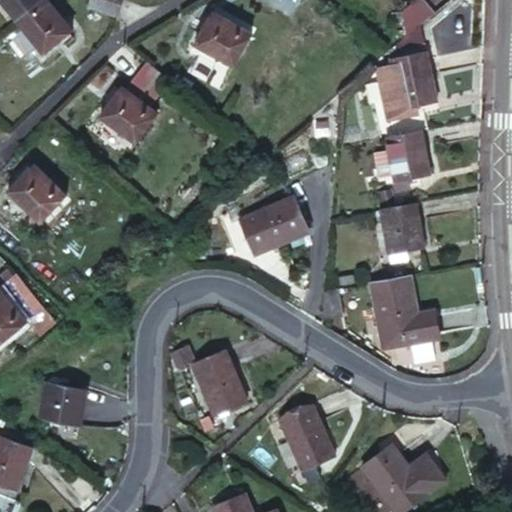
[(36,0),(0,0),(14,18),(32,4),(36,0)]
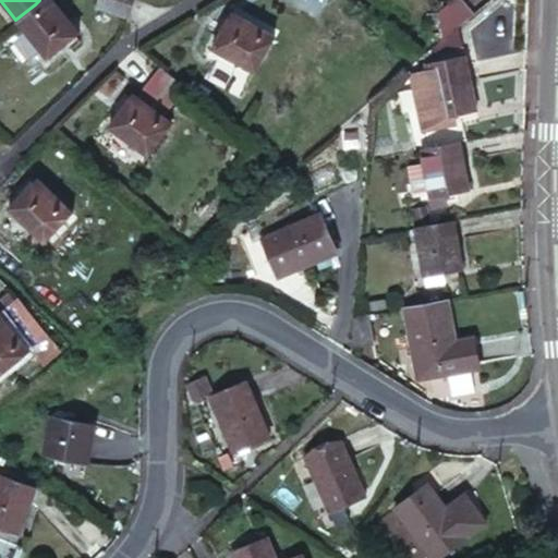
[(46,0),(39,0),(35,4),(15,20),(17,23),(46,0)]
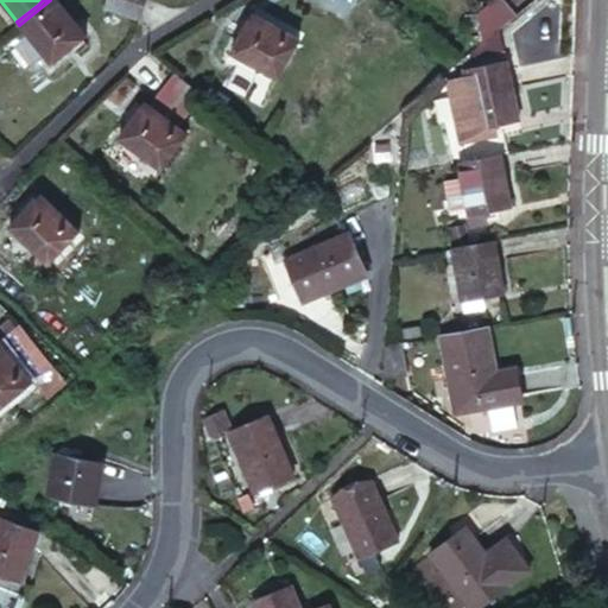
[(61,6),(56,0),(50,0),(19,25),(23,30),(50,63),(84,36),(61,6)]
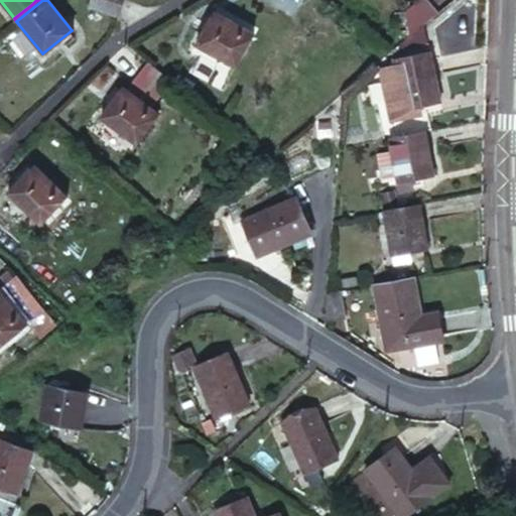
[(115,20),(121,0),(91,0),(88,10),(115,20)]
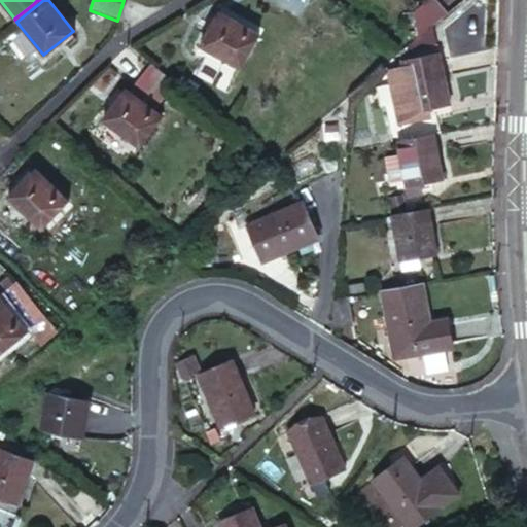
[(311,5),(304,0),(279,0),(279,2),(301,19),(311,5)]
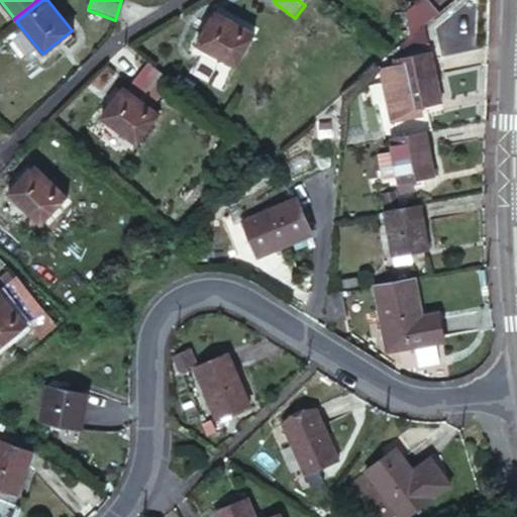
[(436,14),(424,0),(422,0),(409,13),(413,33),(425,23),(436,14)]
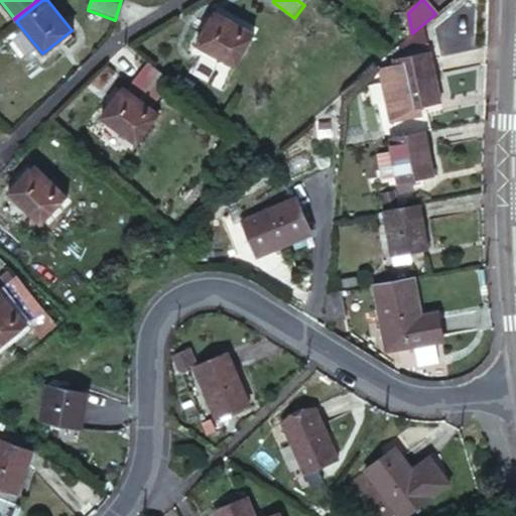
[(253,34),(214,13),(197,47),(237,67),(253,34)]
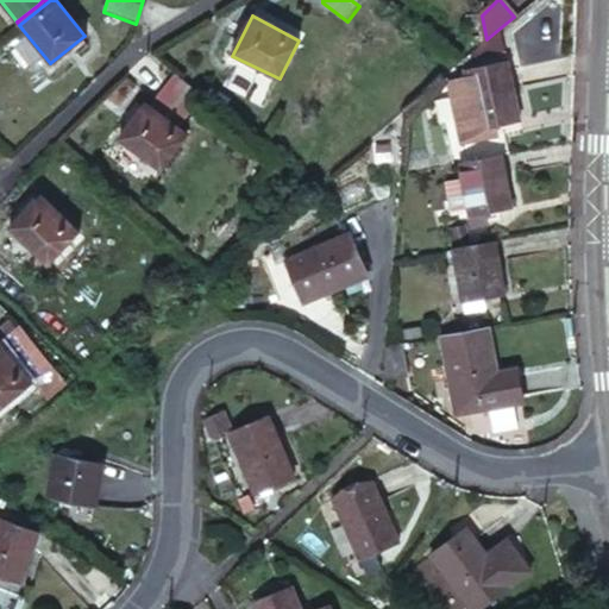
[(487,39),(482,16),(481,16),(465,19),(470,52),(473,50),(477,46),(487,39)]
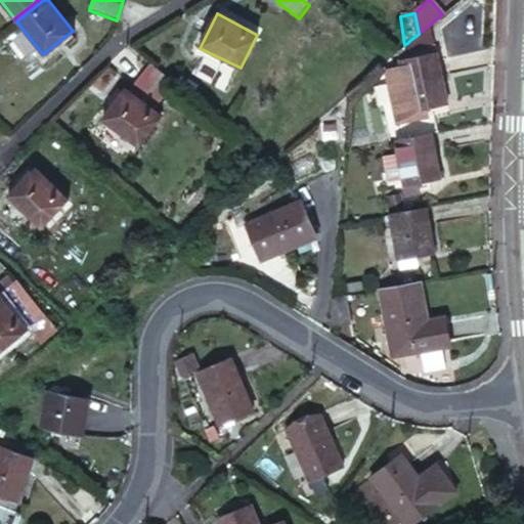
[(431,24),(419,34),(410,40),(407,43),(410,54),(435,50),(431,24)]
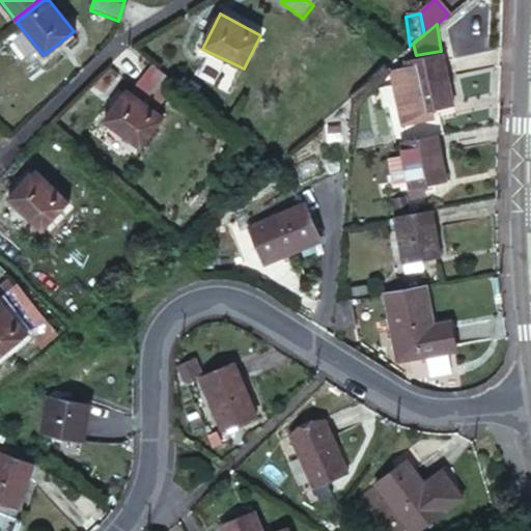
[(442,62),(389,72),(398,124),(428,119),(427,111),(450,108),(442,62)]
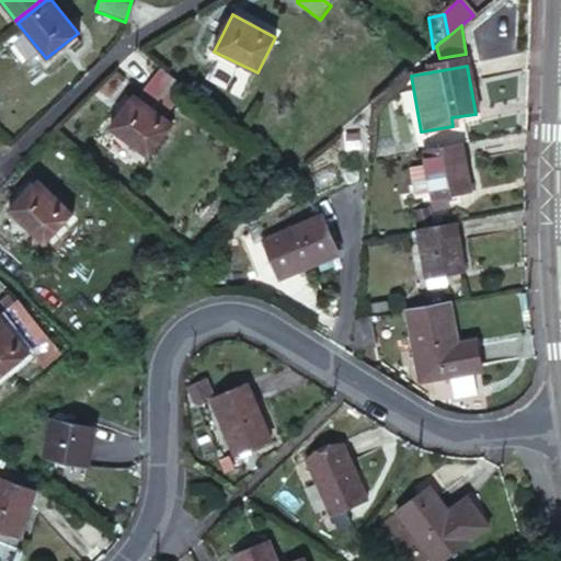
[(158,70),(136,99),(167,123),(189,93),(158,70)]
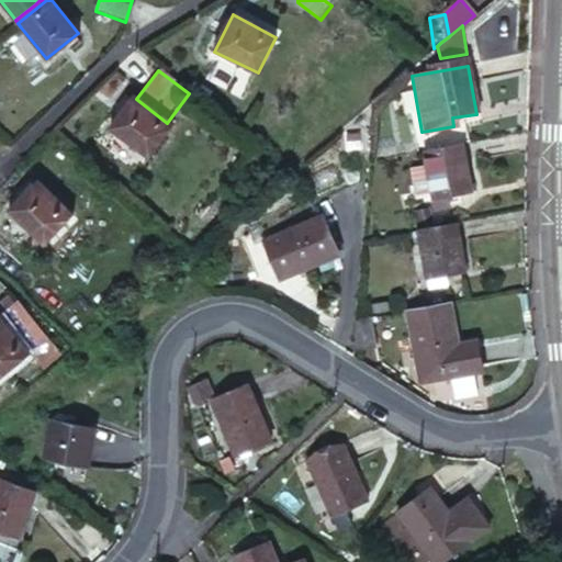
[(169,125),(167,123),(136,99),(133,97),(108,128),(146,157),(169,125)]
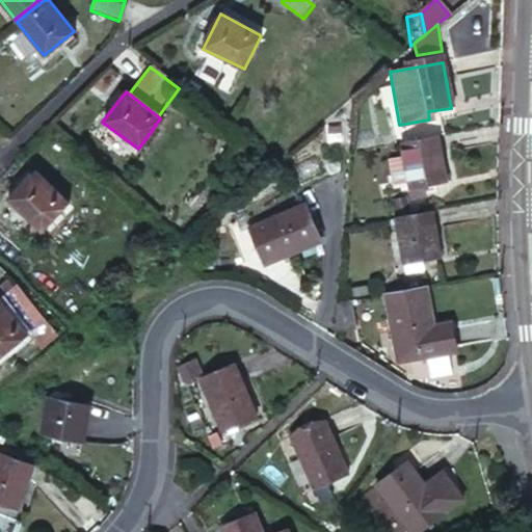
[(342,121),(325,120),(323,150),(340,151),(342,121)]
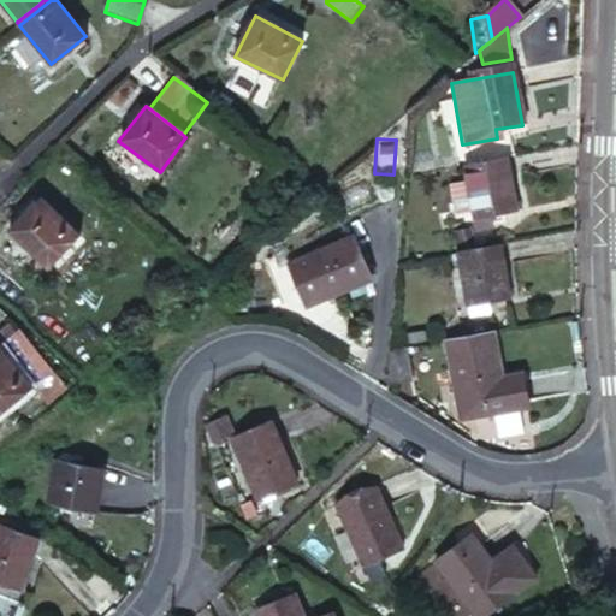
[(515,207),(505,157),(462,165),(465,185),(471,215),(486,213),(515,207)]
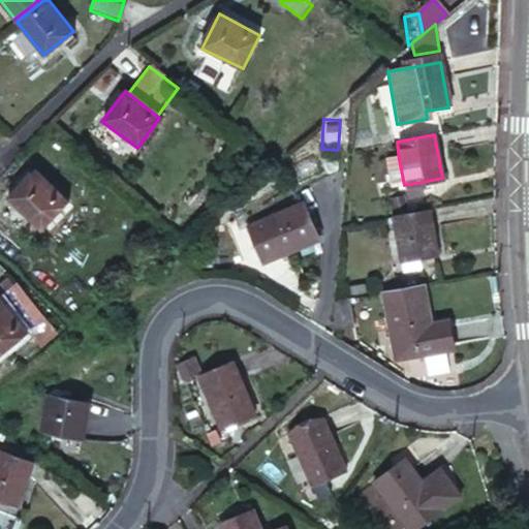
[(392,188),(404,185),(399,159),(386,161),(392,188)]
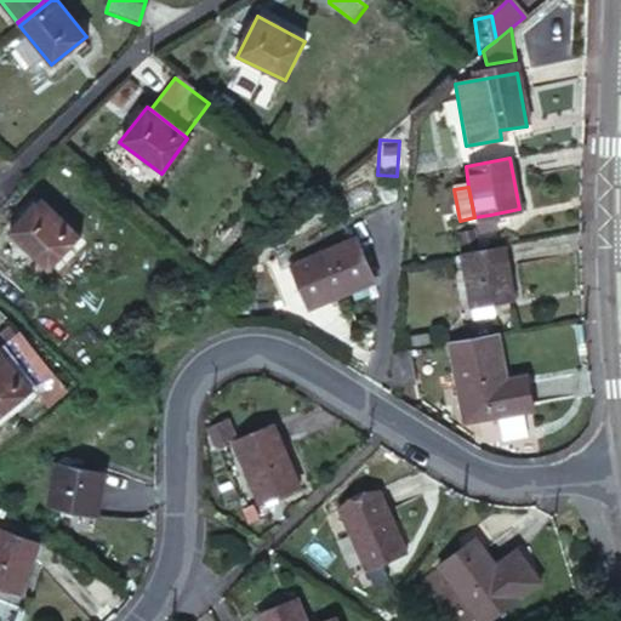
[(80,237),(40,200),(10,233),(50,269),(80,237)]
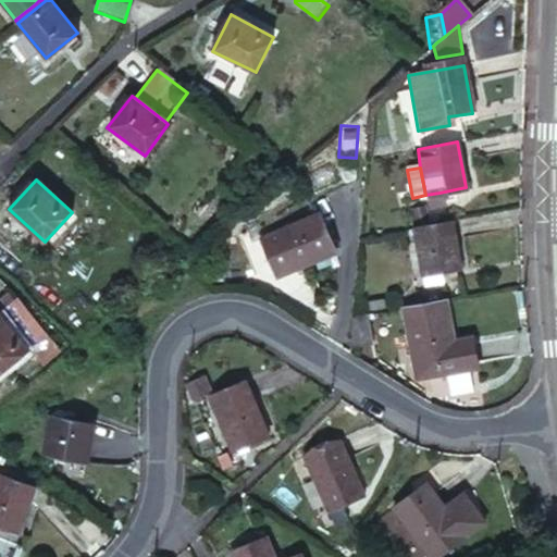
[(441,199),(440,193),(425,195),(428,201),(441,199)]
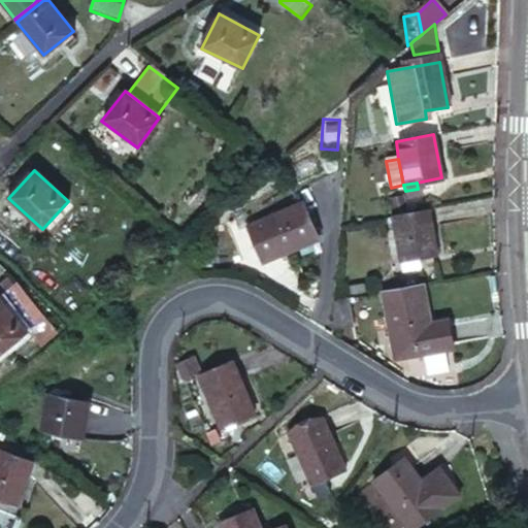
[(317,238),(302,204),(245,228),(260,262),(317,238)]
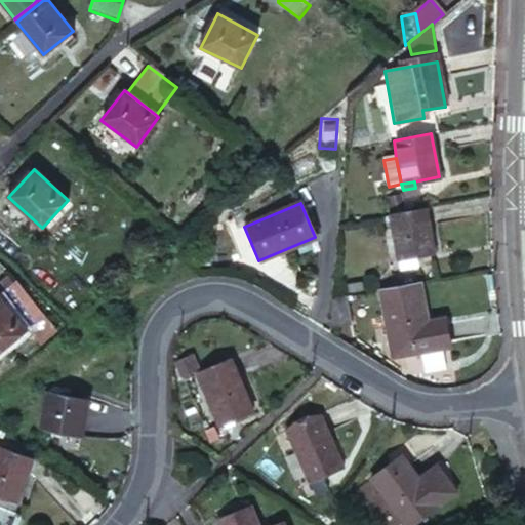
[(432,254),(425,208),(399,212),(388,215),(395,260),(409,258),(432,254)]
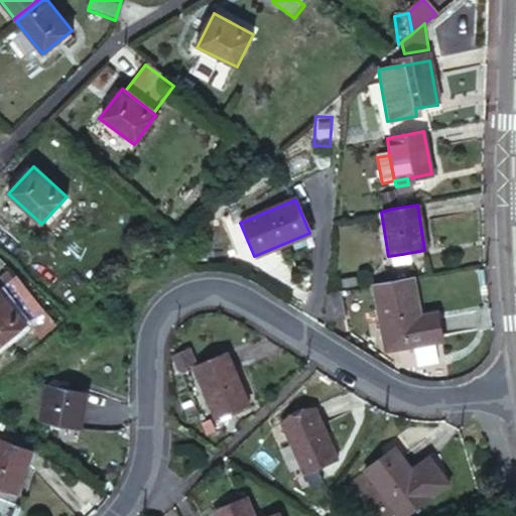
[(402,254),(388,256),(390,262),(402,260),(402,254)]
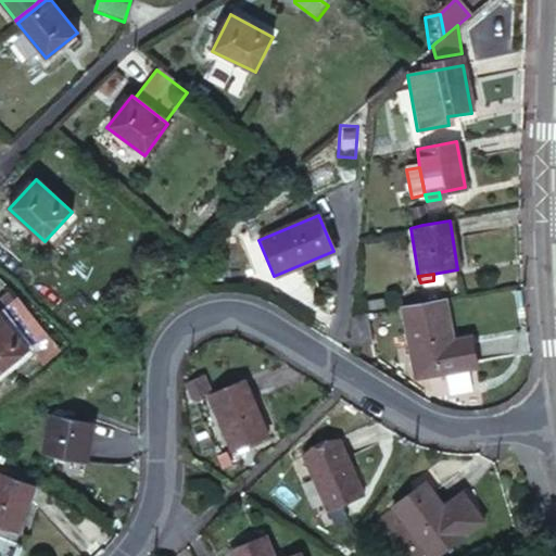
[(450,339),(442,298),(400,305),(407,346),(450,339)]
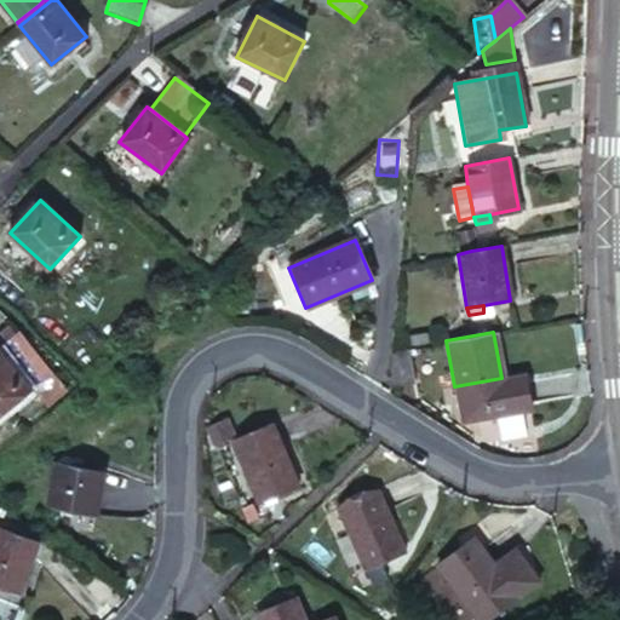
[(422,377),(417,345),(389,350),(389,355),(395,382),(422,377)]
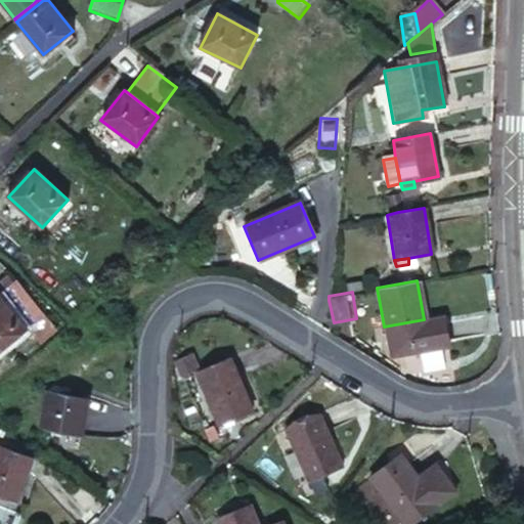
[(0,352),(30,329),(0,294),(0,352)]
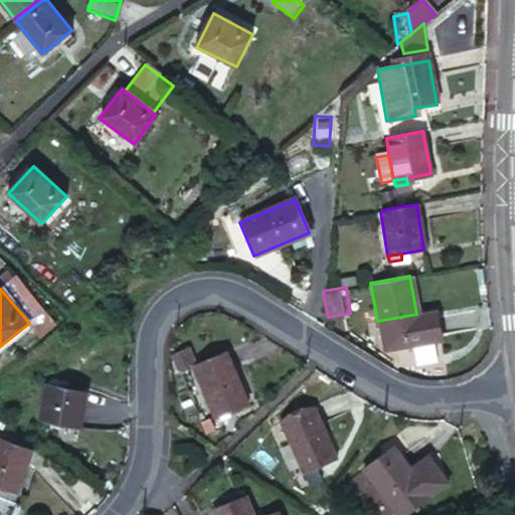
[(435,311),(416,314),(377,321),(382,348),(439,340),(435,311)]
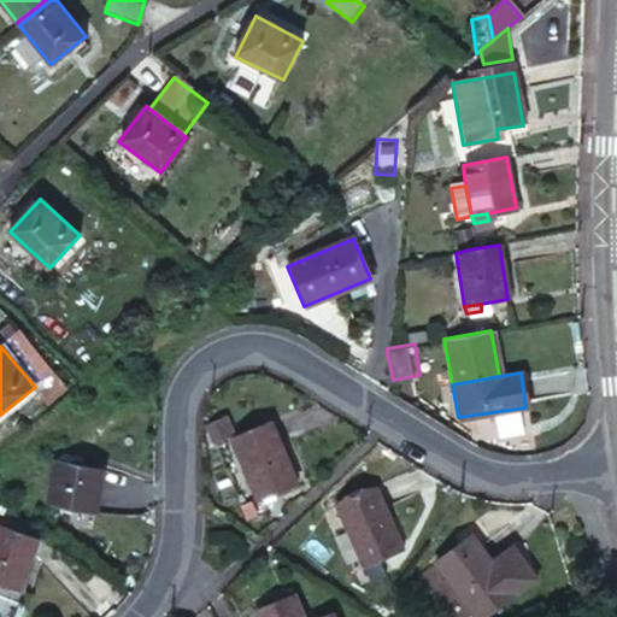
[(233,435),(227,421),(206,430),(212,445),(233,435)]
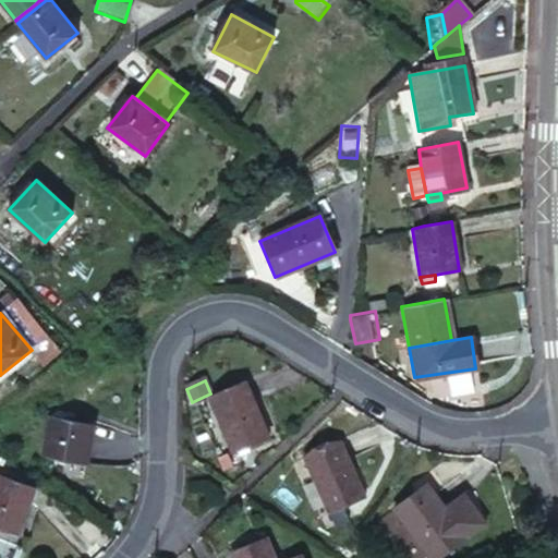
[(267,437),(243,383),(208,399),(232,453),(267,437)]
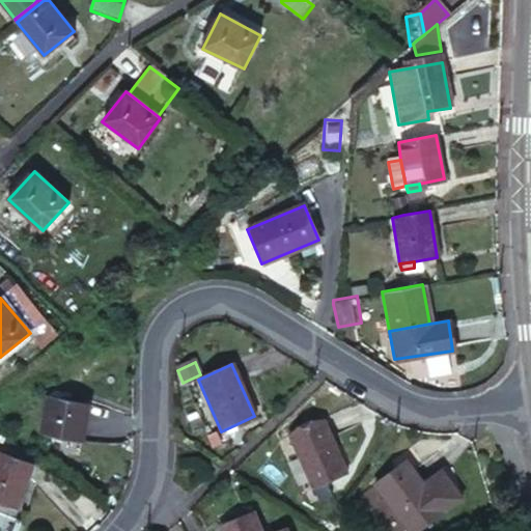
[(87,404),(49,396),(42,432),(80,440),(87,404)]
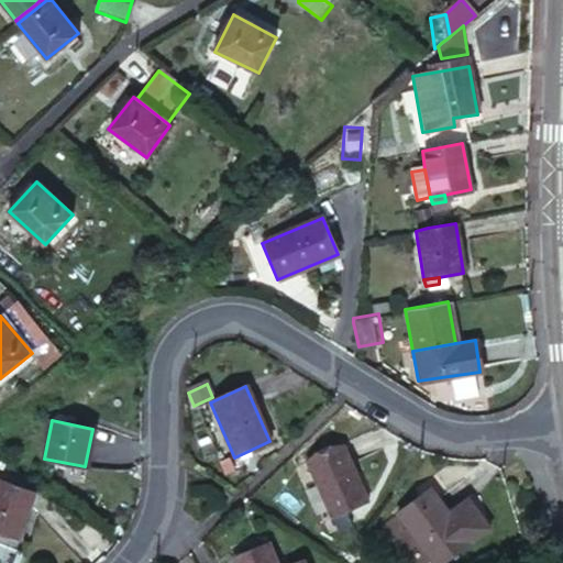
[(365,500),(342,445),(309,459),(333,516),(365,500)]
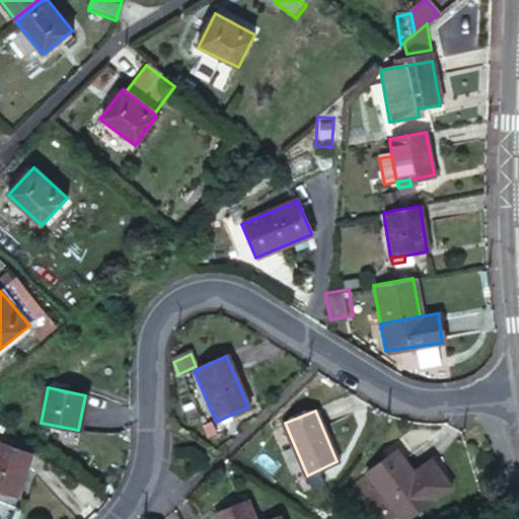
[(33,453),(1,440),(0,441),(0,491),(15,497),(33,453)]
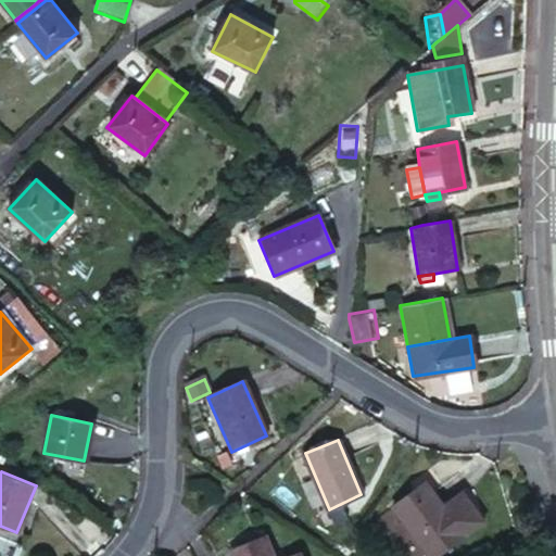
[(444,507),(424,481),(392,505),(433,555),(464,532),(444,507)]
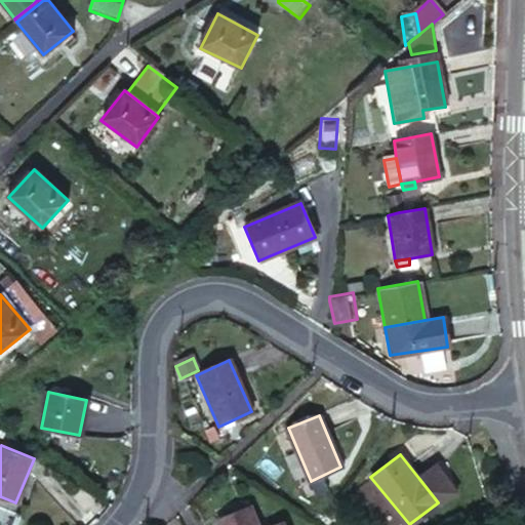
[(437,466),(419,479),(438,502),(455,489),(437,466)]
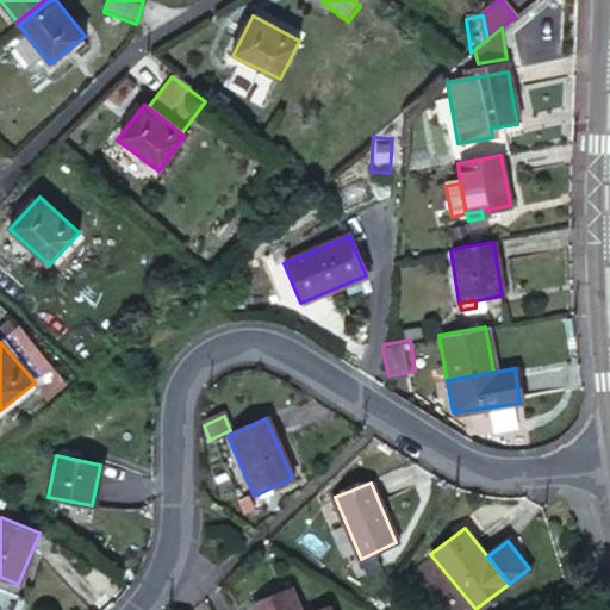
[(254,609),(300,609),(291,587),(251,604),(254,609)]
